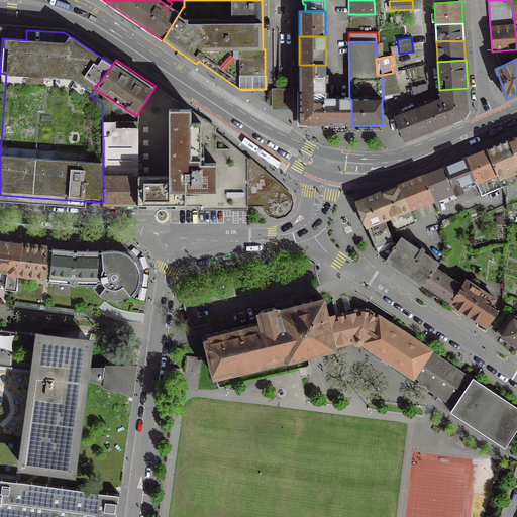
[(299,65),(300,92),(326,92),(326,65),(299,65)]
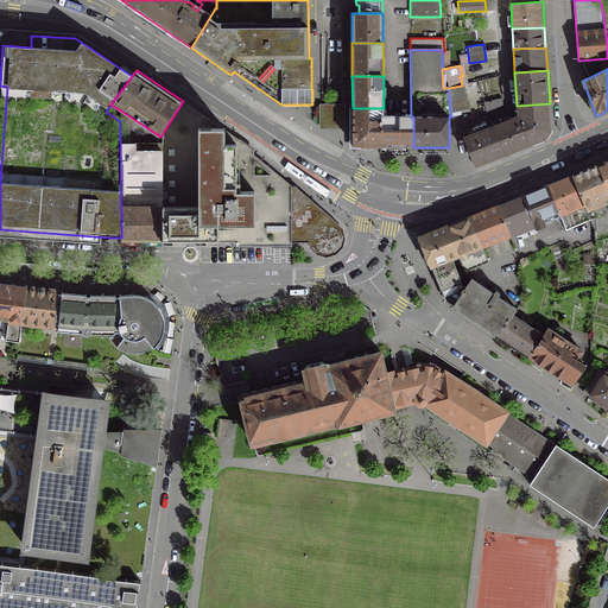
[(462,86),(448,88),(450,112),(468,108),(462,86)]
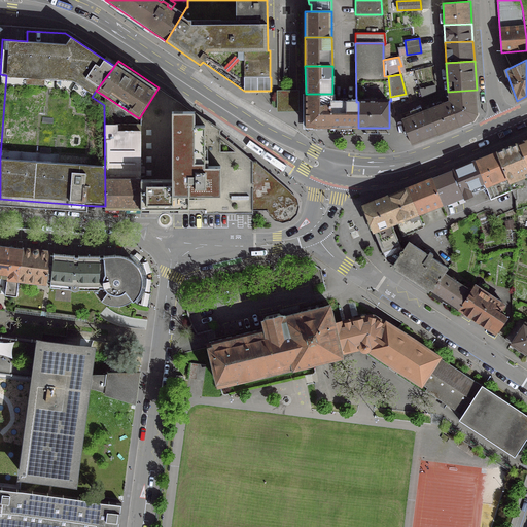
[(434,85),(419,90),(421,98),(435,93),(434,85)]
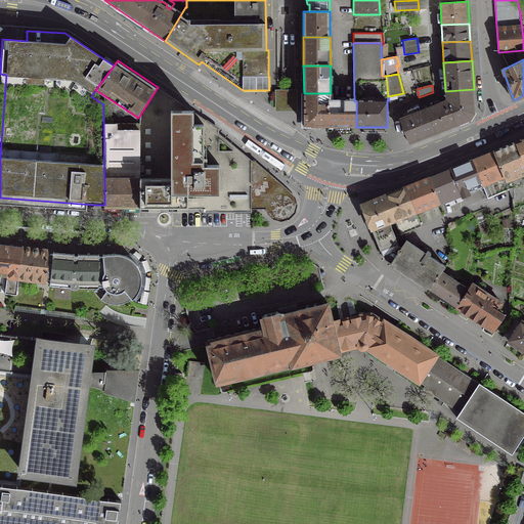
[(140,118),(140,178),(140,209),(160,209),(205,209),(205,213),(252,213),(251,209),(251,161),(219,133),(219,129),(158,87),(138,118),(140,118)]
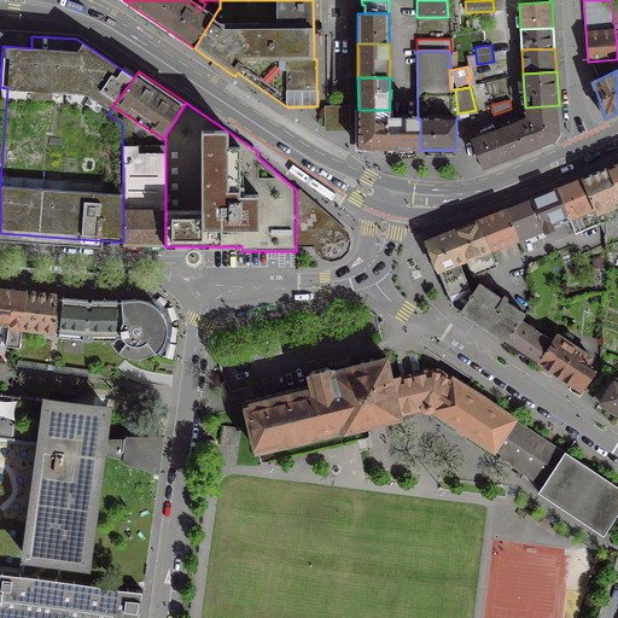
[(525,108),(526,118),(538,150),(555,143),(561,135),(559,105),(525,108)]
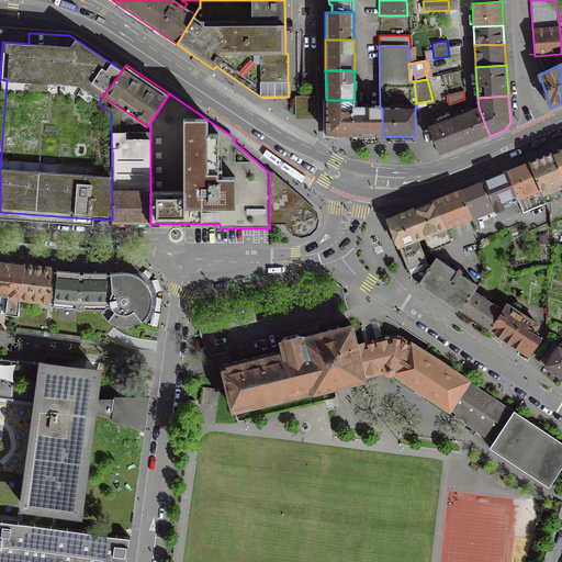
[(355,100),(326,100),(326,136),(382,136),(382,109),(380,109),(356,109),(355,100)]
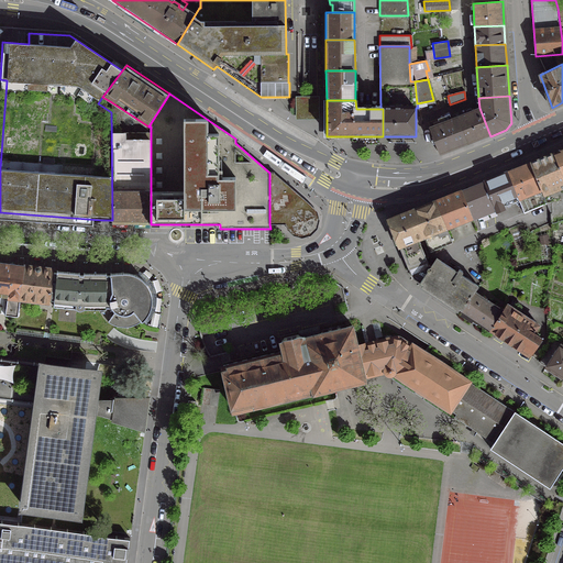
[(148,127),(110,101),(111,112),(112,220),(112,224),(151,224),(151,191),(151,127),(148,127)]
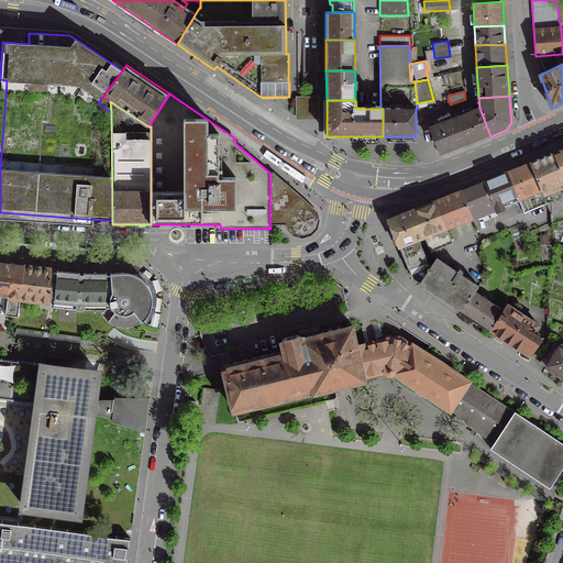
[(479,108),(456,117),(468,145),(490,136),(479,108)]
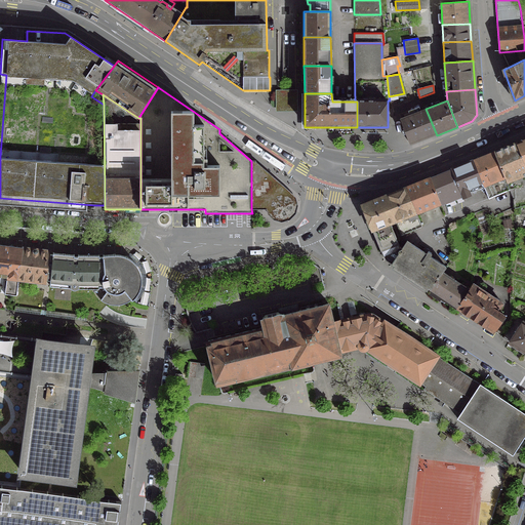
[(400,119),(400,120),(410,146),(437,135),(426,109),(400,119)]
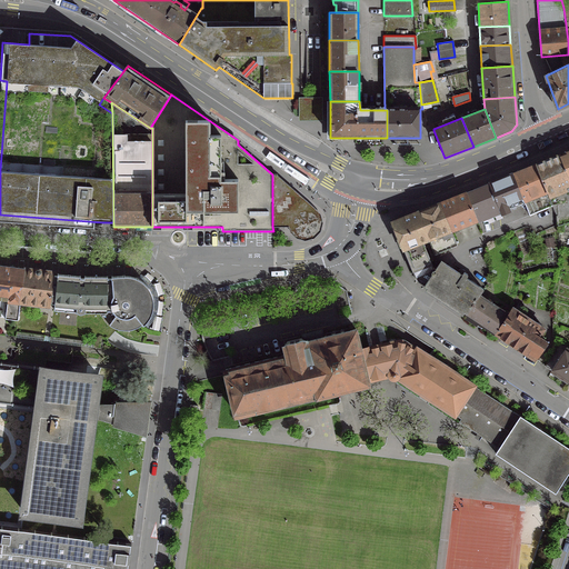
[(568,150),(559,156),(568,178),(568,150)]
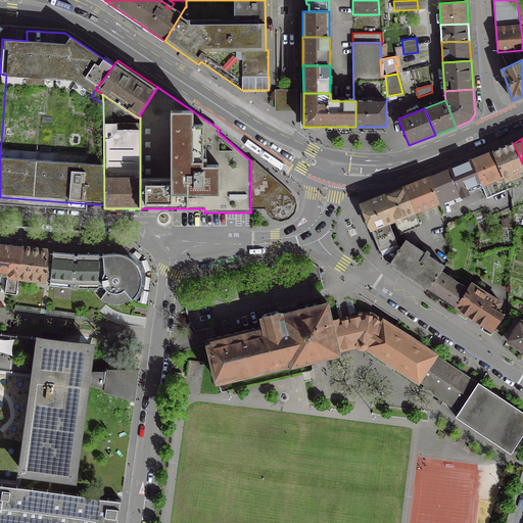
[(522,163),(514,143),(491,151),(502,177),(504,183),(522,176),(521,173),(522,171),(522,163)]
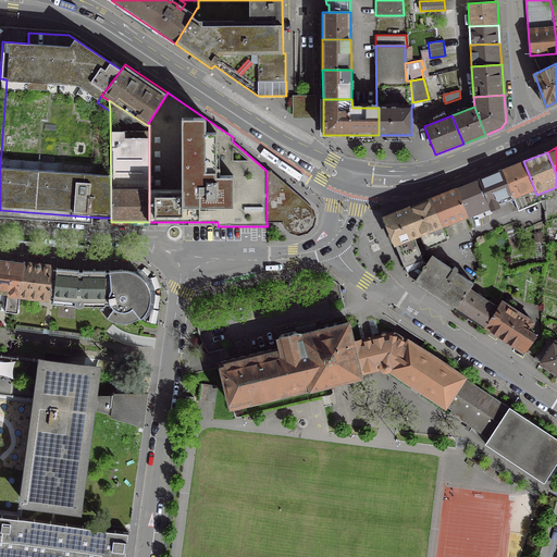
[(523,161),(502,171),(512,198),(515,197),(520,210),(540,201),(536,195),(534,188),(523,161)]
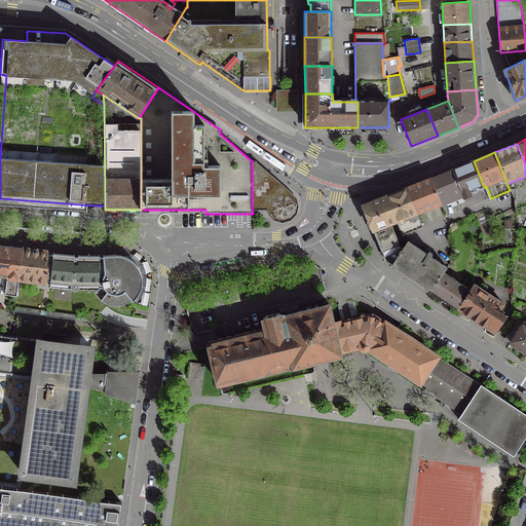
[(257,161),(252,161),(252,210),(267,210),(269,216),(275,220),(279,222),(285,222),(291,220),(295,217),(297,212),(298,205),(297,198),(294,194),(290,191),(257,161)]
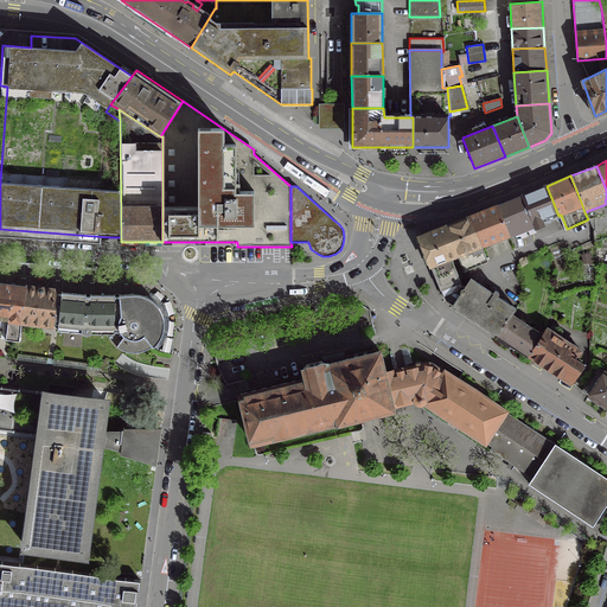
[(547,186),(522,196),(535,229),(543,225),(542,223),(558,217),(558,216),(547,186)]
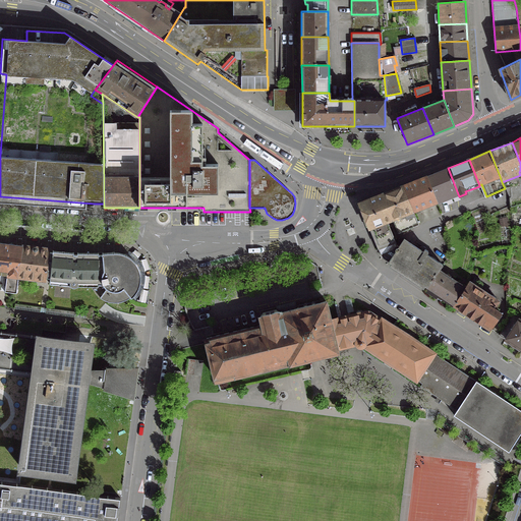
[(448,168),(426,177),(439,204),(459,196),(448,168)]
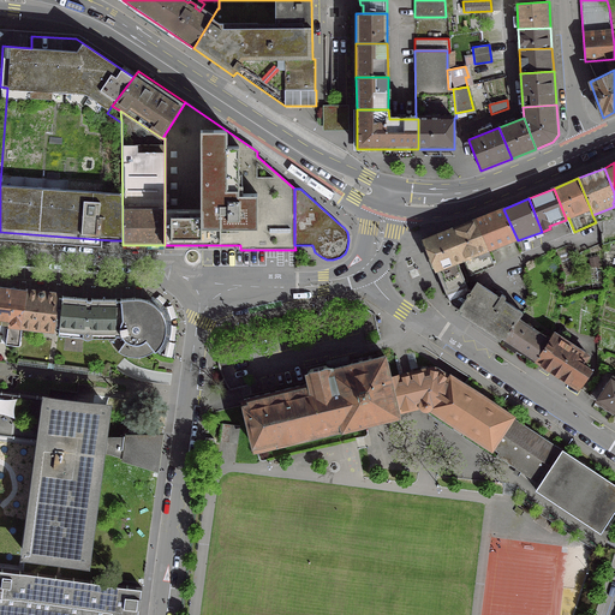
[(503,209),(475,220),(489,252),(518,240),(503,209)]
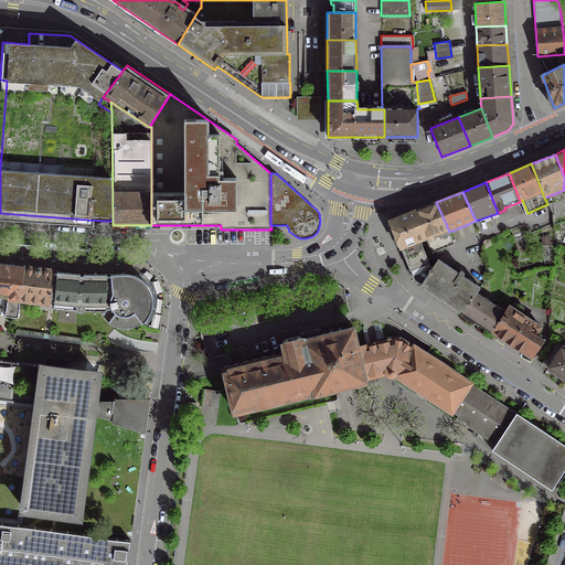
[(414,211),(425,241),(430,253),(452,244),(449,232),(436,202),(414,211)]
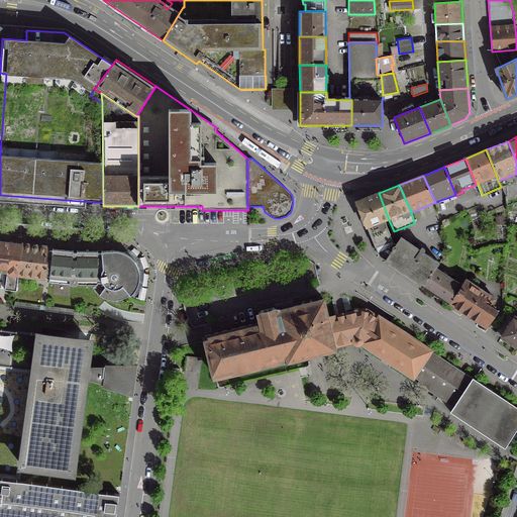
[(366,225),(378,255),(385,260),(395,245),(395,244),(392,243),(385,222),(389,220),(379,193),(356,202),(366,225)]
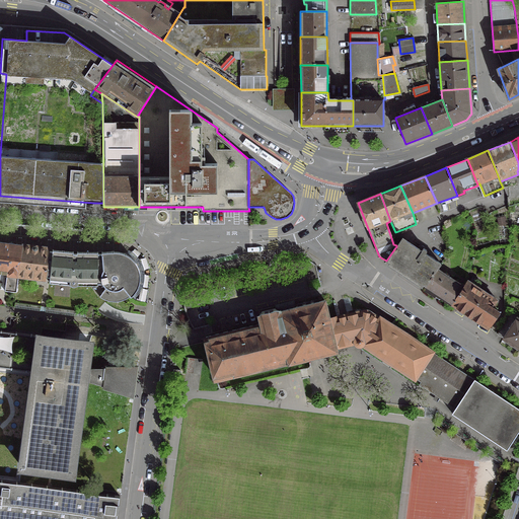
[(503,217),(496,218),(498,225),(505,224),(503,217)]
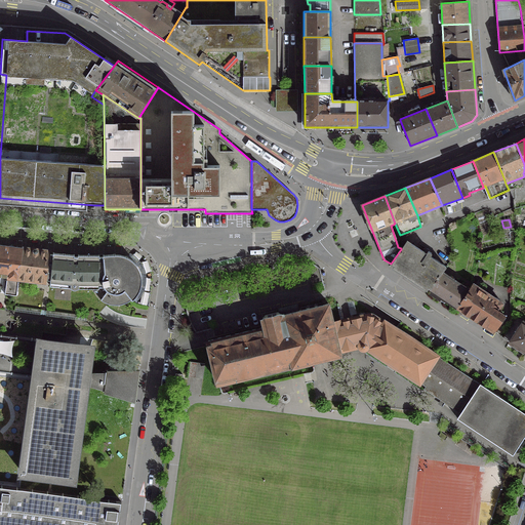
[(401,248),(401,249),(391,264),(430,289),(441,273),(445,267),(429,256),(431,253),(427,251),(426,254),(415,247),(406,241),(401,248)]
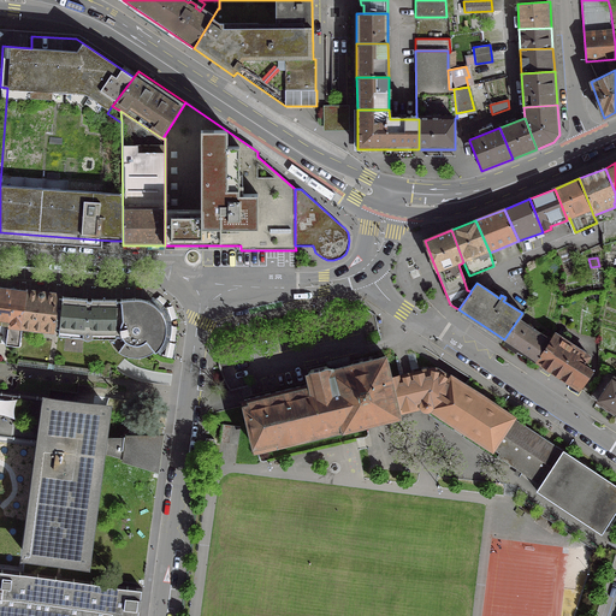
[(25,291),(0,288),(0,318),(7,319),(5,345),(18,348),(21,331),(21,326),(25,291)]
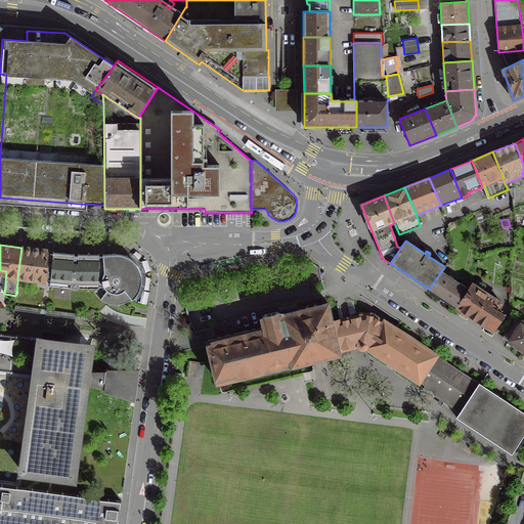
[(51,250),(23,246),(22,248),(17,277),(17,281),(46,285),(46,280),(48,280),(50,254),(51,250)]
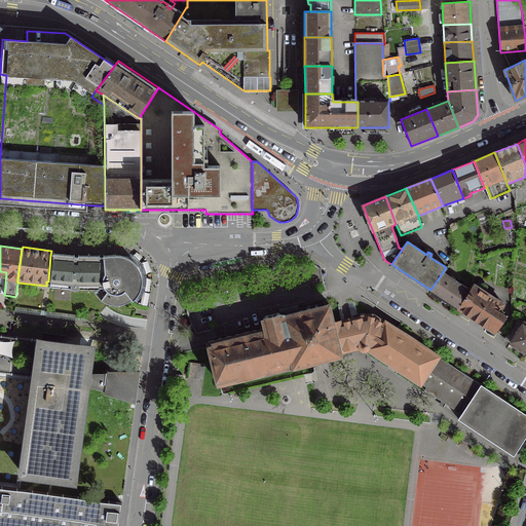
[(77,255),(53,253),(53,255),(50,255),(48,282),(50,283),(50,288),(72,290),(73,291),(74,291),(76,291),(77,291),(79,290),(100,291),(100,288),(104,288),(102,257),(102,256),(77,255)]
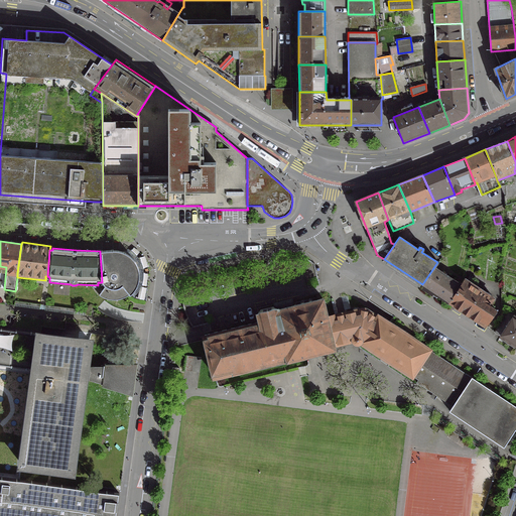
[(100,252),(102,282),(105,285),(98,295),(104,298),(111,300),(116,300),(120,299),(124,297),(128,295),(131,292),(134,289),(136,285),(137,281),(138,276),(138,272),(137,267),(135,263),(133,259),(129,256),(126,253),(122,251),(117,250),(113,250),(100,251),(100,252)]
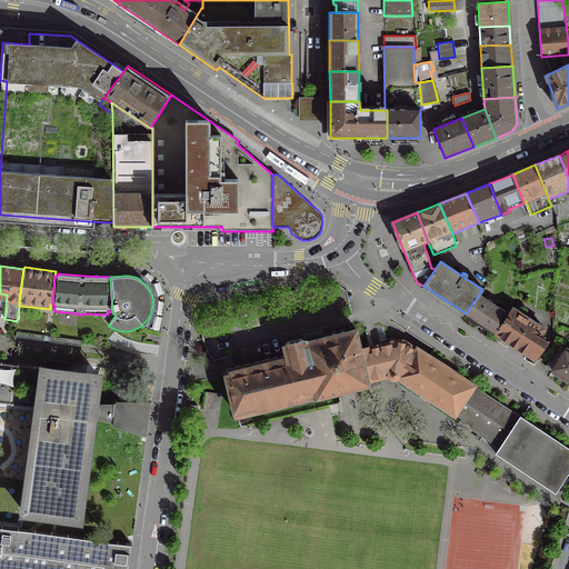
[(478,296),(466,313),(495,333),(507,315),(506,315),(478,296)]
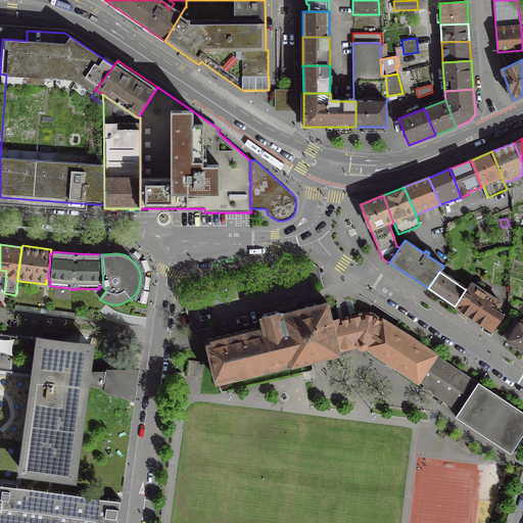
[(465,289),(466,289),(455,306),(490,330),(502,314),(494,310),(498,302),(470,282),(465,289)]
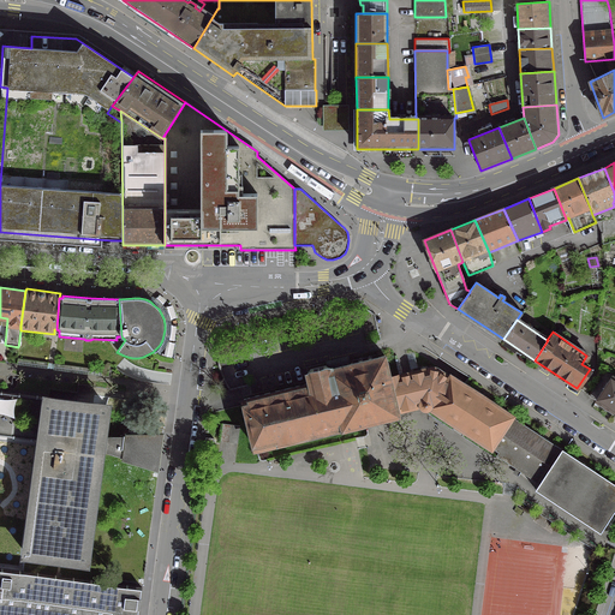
[(306,372),(309,383),(243,399),(255,448),(398,415),(398,412),(419,407),(422,410),(424,411),(427,411),(429,410),(490,451),(491,449),(497,453),(495,455),(538,484),(536,489),(599,531),(614,508),(614,487),(561,452),(562,451),(512,418),(512,417),(449,376),(448,377),(435,369),(433,368),(429,368),(389,377),(383,356),(329,369),(329,366),(327,366),(326,366),(309,370),(308,371),(306,372)]
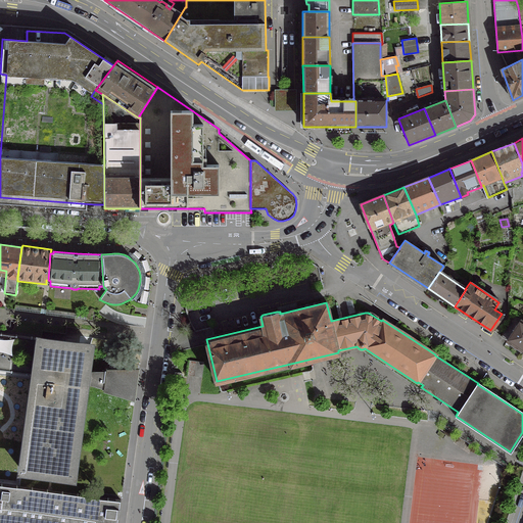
[(75,313),(15,304),(13,318),(73,326),(75,313)]
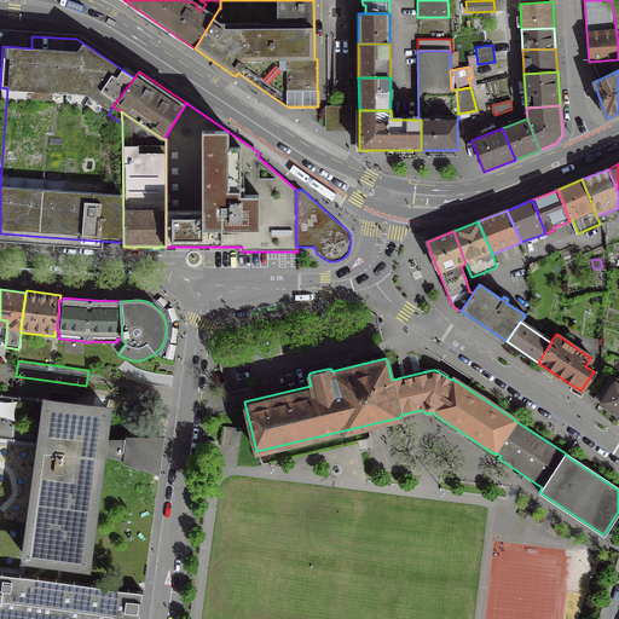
[(618,379),(609,372),(591,399),(618,416),(618,381),(617,380),(618,379)]
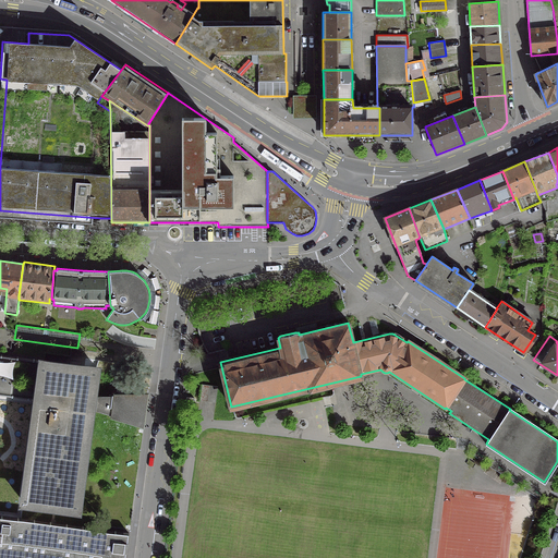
[(0,557),(126,557),(130,535),(22,521),(23,509),(79,517),(98,370),(0,356),(0,557)]
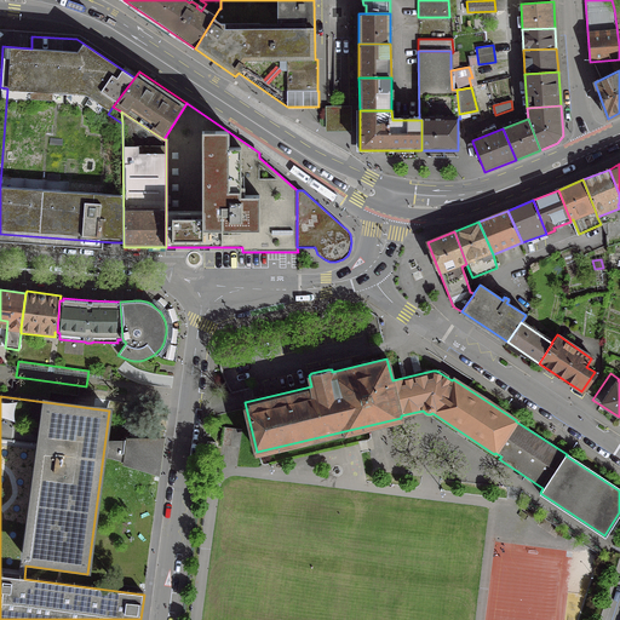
[(242,430),(223,428),(220,445),(240,448),(242,430)]
